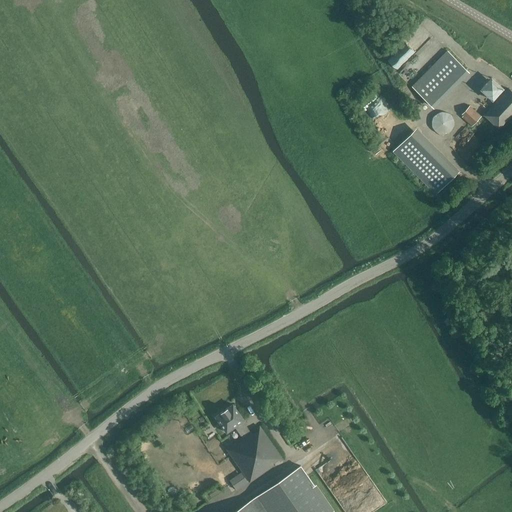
[(385,56),(396,67),(432,34),(422,23),(385,56)]
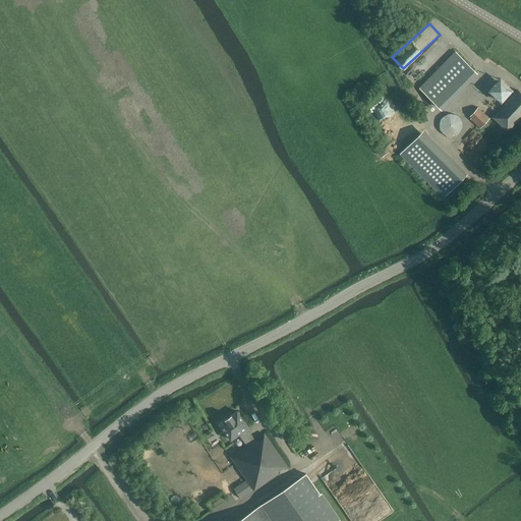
[(404,69),(417,83),(452,50),(439,36),(404,69)]
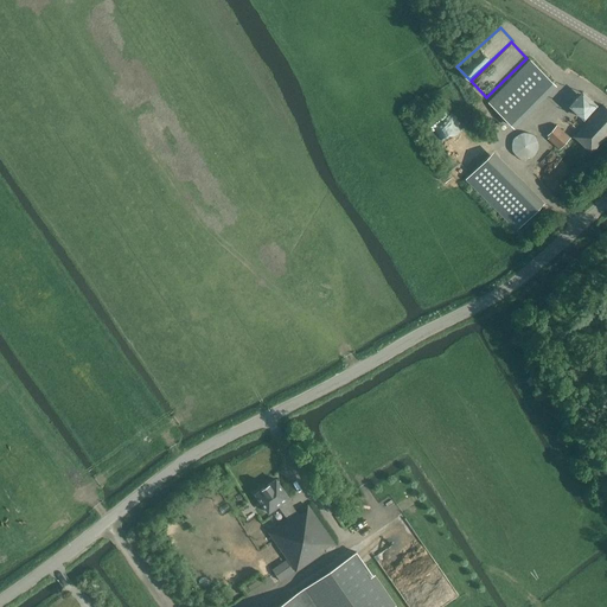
[(487,104),(509,126),(551,84),(530,62),(487,104)]
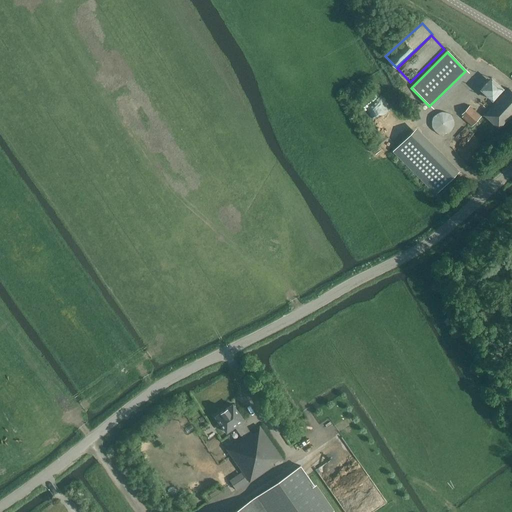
[(493,100),(505,88),(492,75),(480,88),(493,100)]
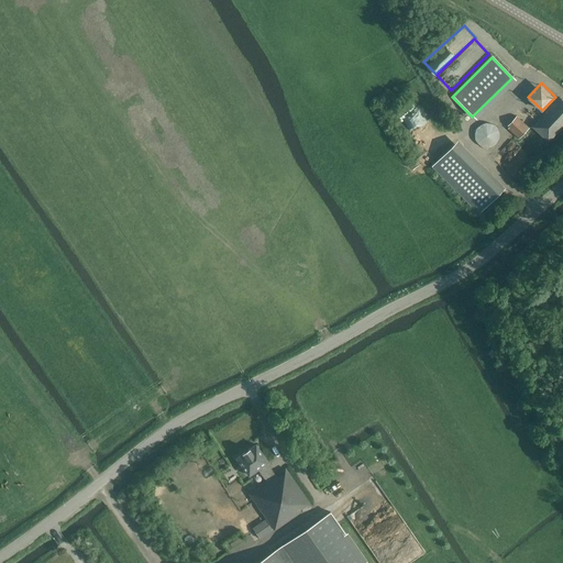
[(548,142),(562,125),(562,100),(560,97),(532,127),(548,142)]
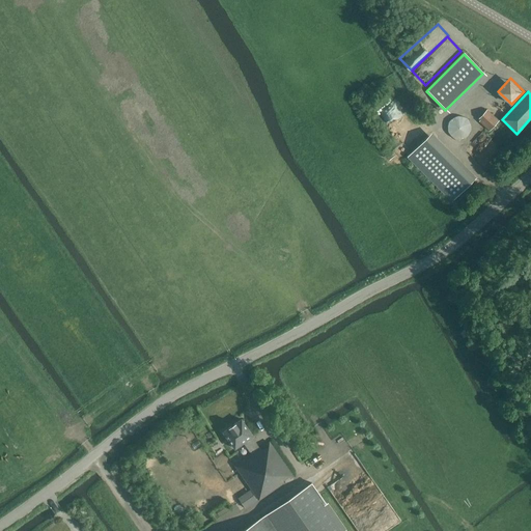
[(388,100),(374,106),(386,129),(399,122),(388,100)]
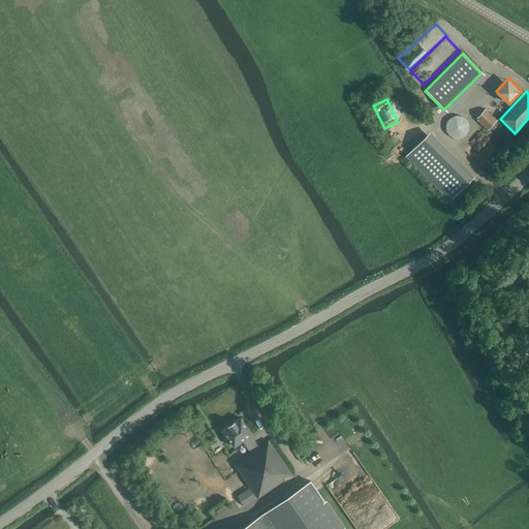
[(488,130),(498,120),(486,109),(476,118),(478,119),(477,121),(488,130)]
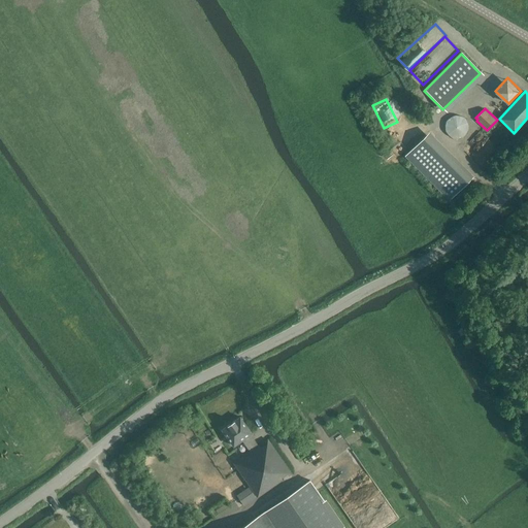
[(467,131),(467,127),(467,123),(466,121),(464,119),(462,117),(460,116),(456,114),(453,114),(451,116),(447,118),(446,120),(443,122),(443,125),(442,127),(443,129),(443,131),(444,134),(447,135),(450,138),(452,139),(455,139),(457,139),(459,138),(462,137),(464,136),(466,134),(467,131)]
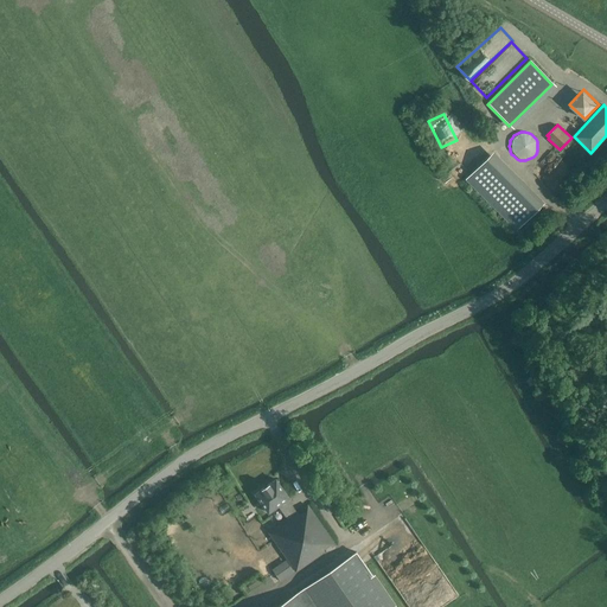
[(466,178),(517,229),(545,203),(493,151),(466,178)]
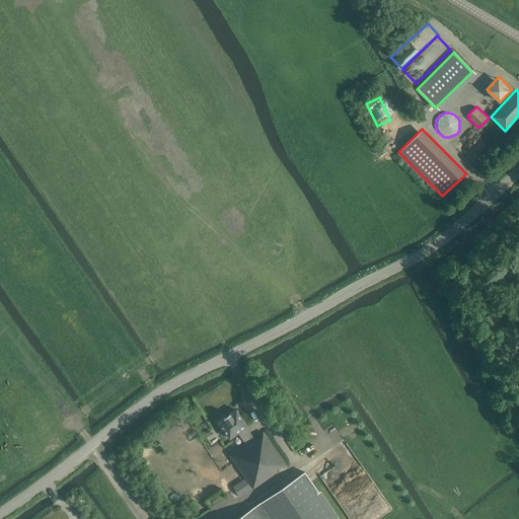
[(254,438),(245,427),(246,426),(235,410),(218,422),(229,438),(237,433),(245,444),(230,455),(253,489),(278,471),(277,469),(282,465),(284,467),(286,465),(263,432),(261,434),(263,436),(256,440),(254,438)]
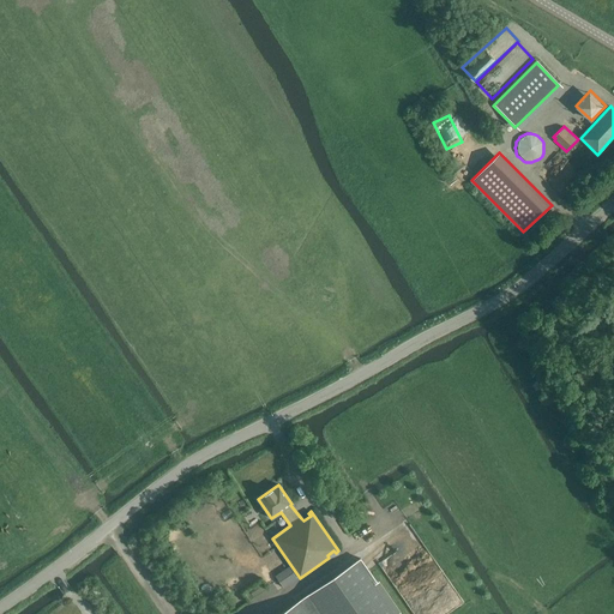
[(393,613),(398,612),(361,559),(278,613),(393,613)]
